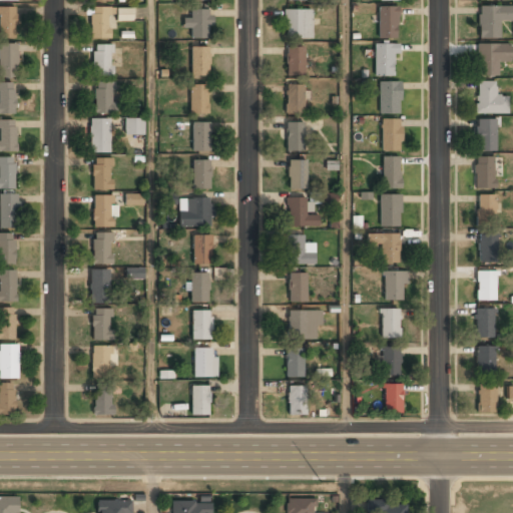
[(378,6),(378,38),(396,38),(396,6),(378,6)]
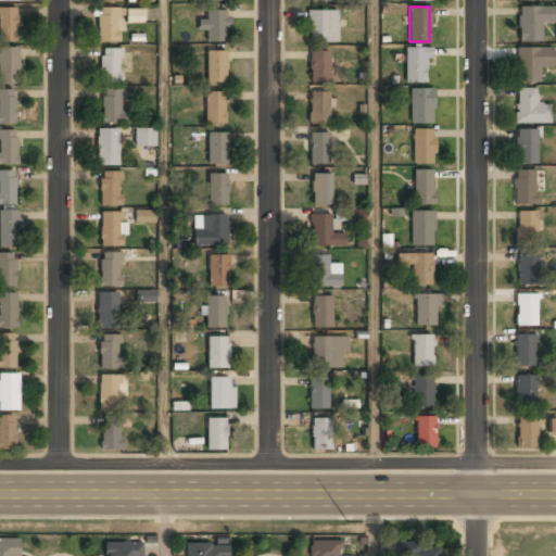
[(555,7),(518,7),(518,42),(541,42),(541,23),(555,23),(555,7)]
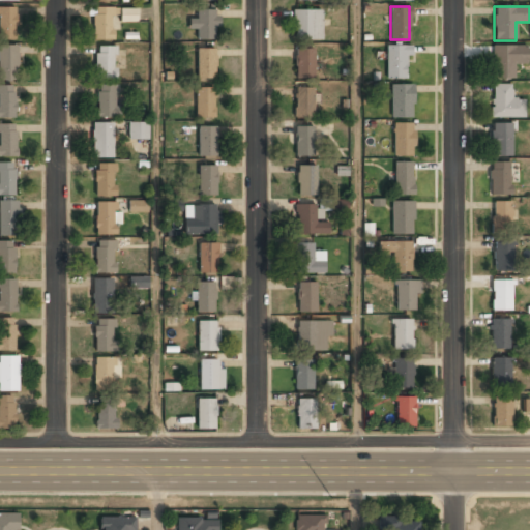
[(15,7),(0,7),(0,40),(15,40),(15,7)]
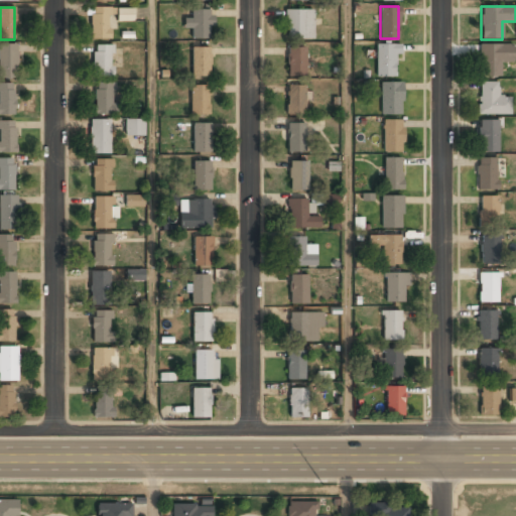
[(91,39),(109,39),(109,7),(91,7),(91,39)]
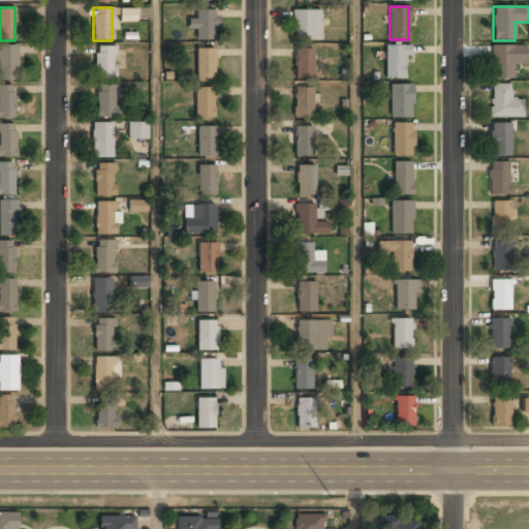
[(137,8),(119,8),(119,21),(137,21),(137,8)]
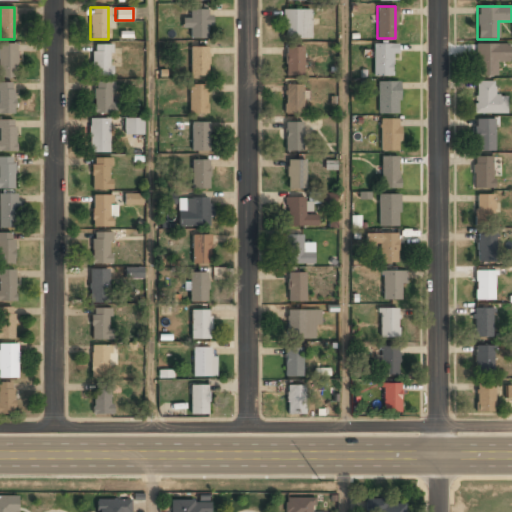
[(190,38),(210,38),(210,9),(190,9),(190,19),(183,19),(183,28),(190,28),(190,38)]
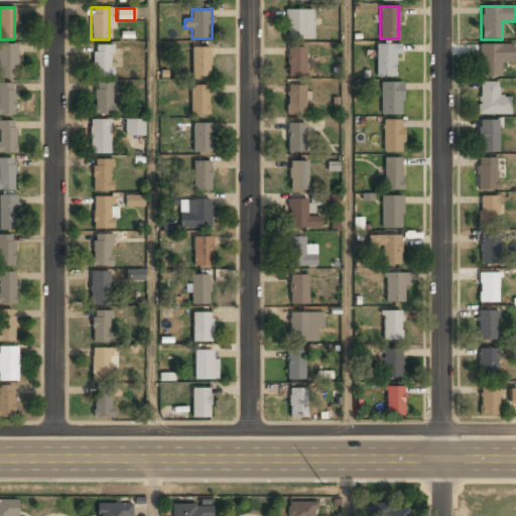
[(312,10),(286,10),(286,39),(312,39),(312,10)]
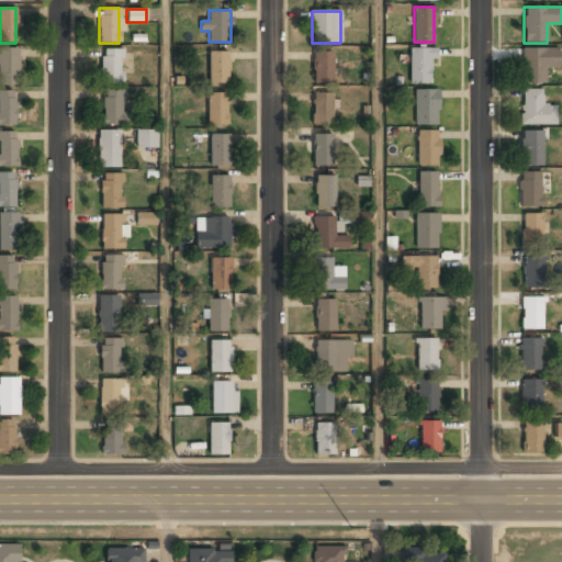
[(0,85),(19,85),(19,48),(0,48),(0,85)]
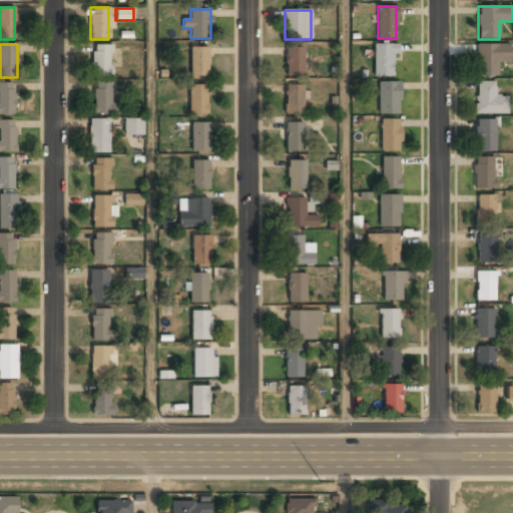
[(374,44),(374,75),(395,75),(395,44),(374,44)]
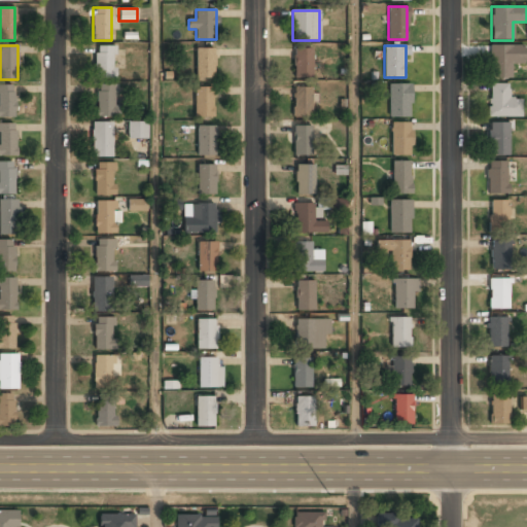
[(94,46),(94,78),(115,78),(115,46),(94,46)]
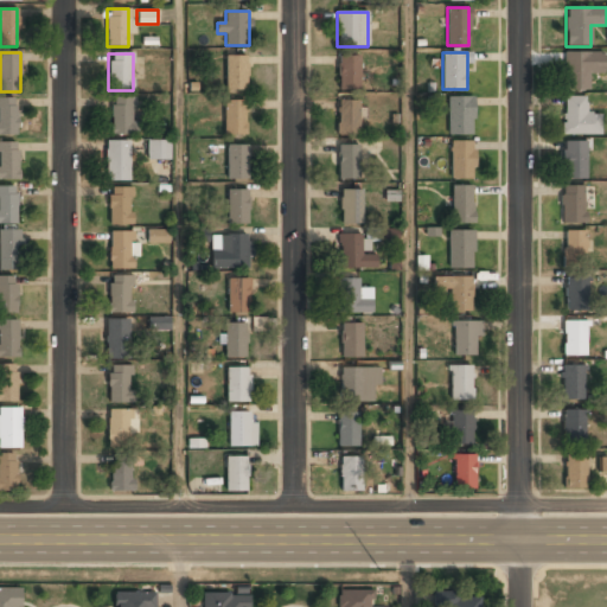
[(602,74),(602,53),(564,53),(564,90),(589,90),(589,74),(602,74)]
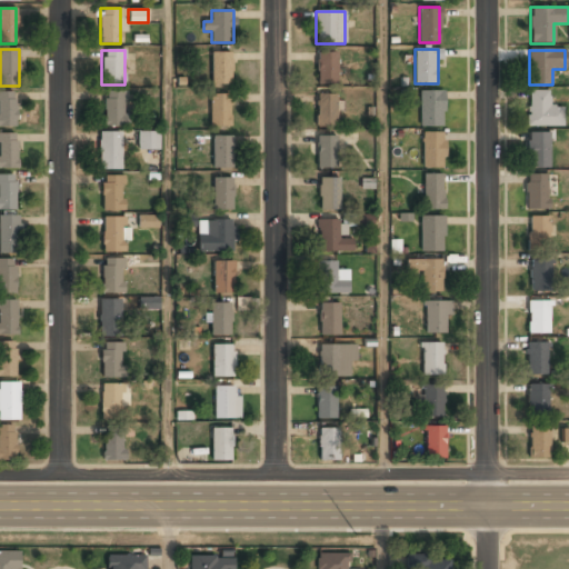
[(231,52),(210,52),(210,85),(231,85),(231,52)]
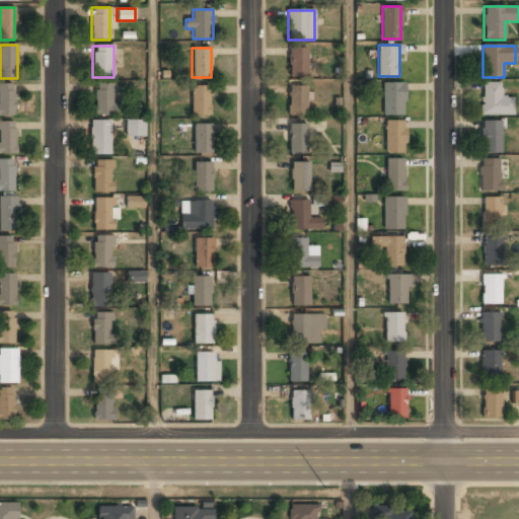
[(289,77),(307,77),(307,48),(289,48),(289,77)]
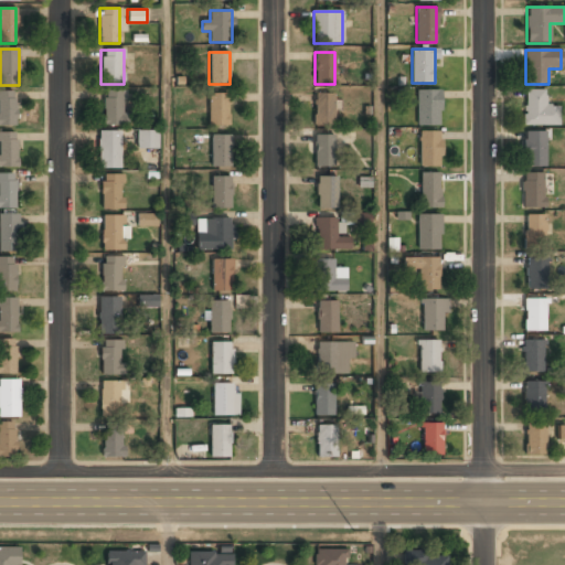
[(440,89),(417,89),(417,125),(440,125),(440,89)]
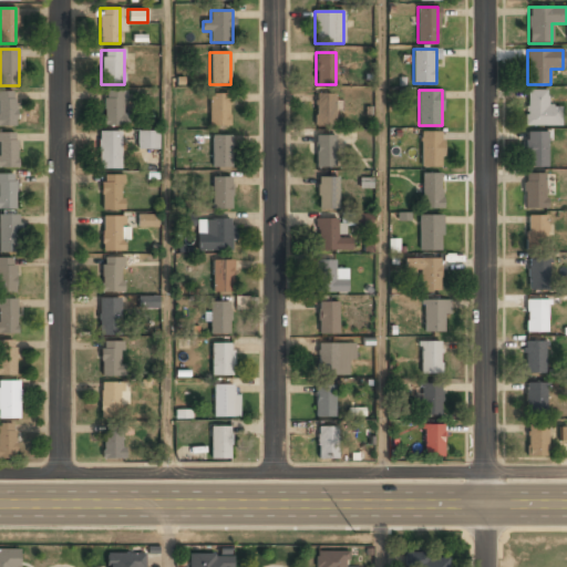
[(103,126),(125,126),(125,91),(103,91),(103,126)]
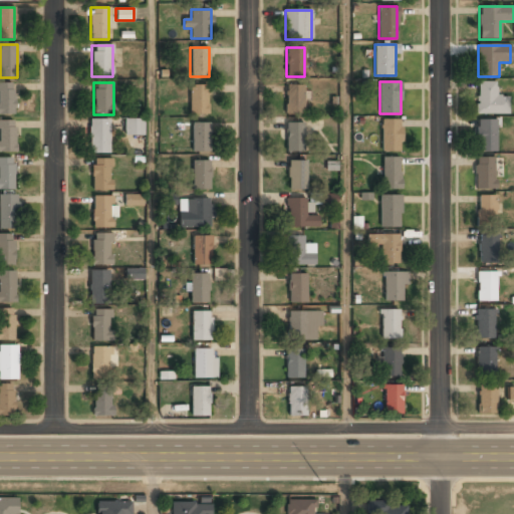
[(508,114),(508,96),(496,96),(496,82),(477,82),(477,114),(508,114)]
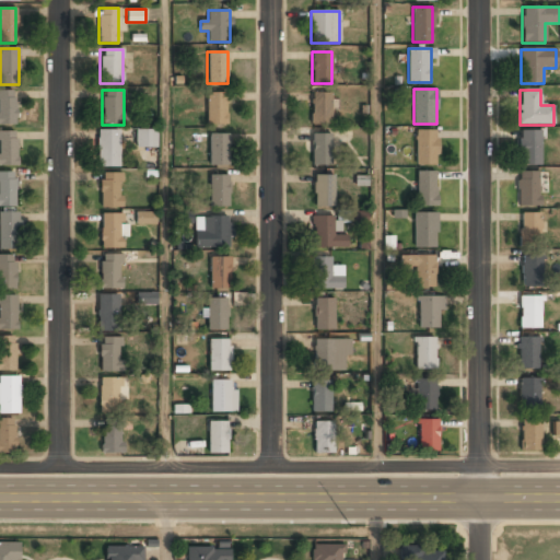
[(0,125),(15,125),(15,91),(0,91),(0,125)]
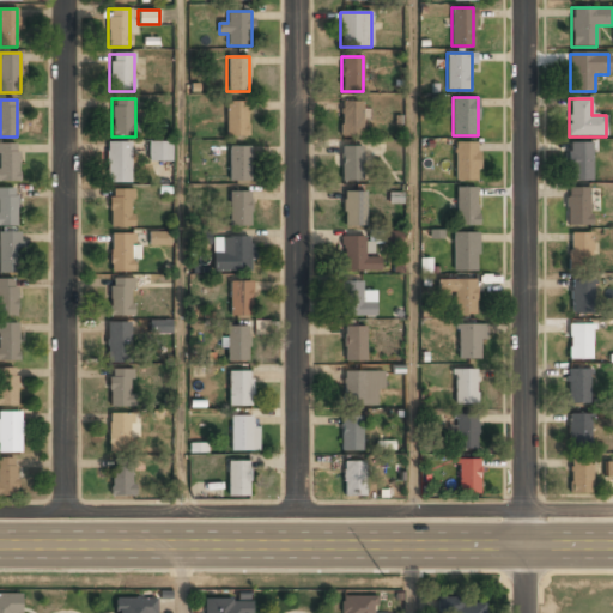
[(247,101),(226,101),(226,137),(247,137),(247,101)]
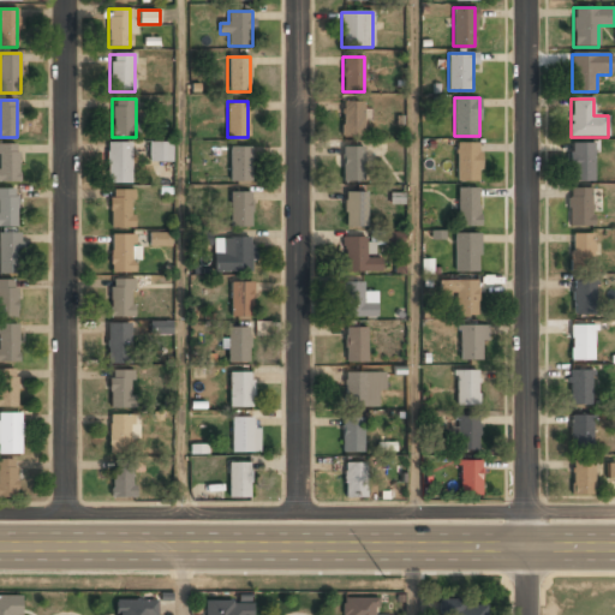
[(341,103),(341,138),(363,138),(363,103),(341,103)]
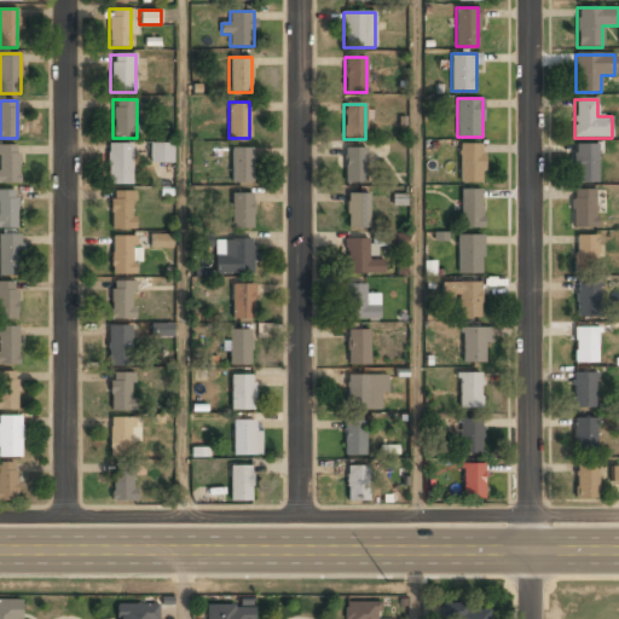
[(458,181),(481,181),(481,143),(458,143),(458,181)]
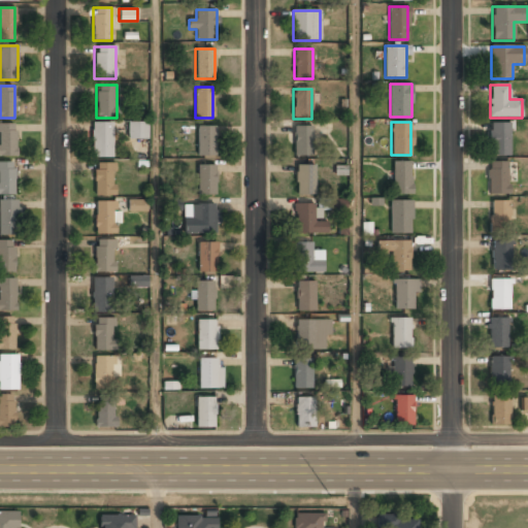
[(111,123),(91,123),(91,158),(111,158),(111,123)]
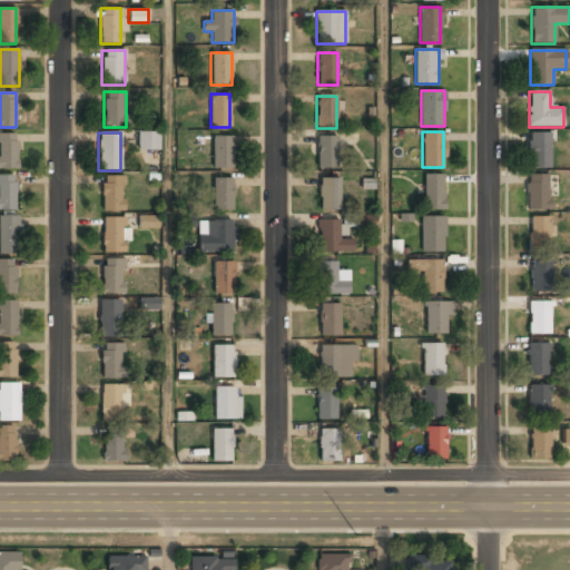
[(138,133),(138,149),(158,149),(158,133),(138,133)]
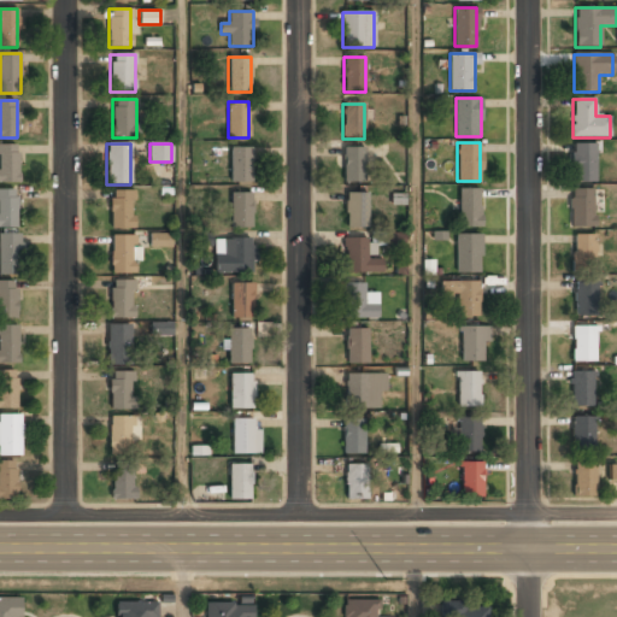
[(0,182),(17,182),(17,145),(0,145),(0,182)]
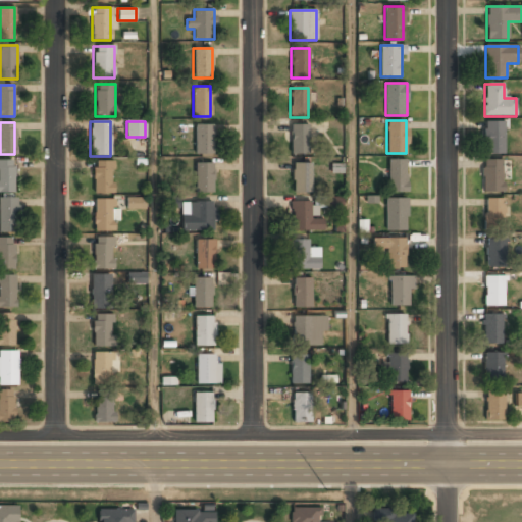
[(483,122),(483,154),(504,154),(504,122),(483,122)]
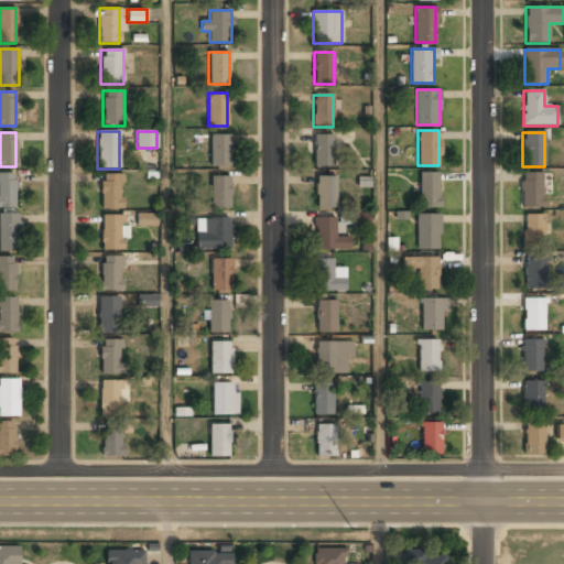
[(230,134),(210,134),(210,166),(230,166),(230,134)]
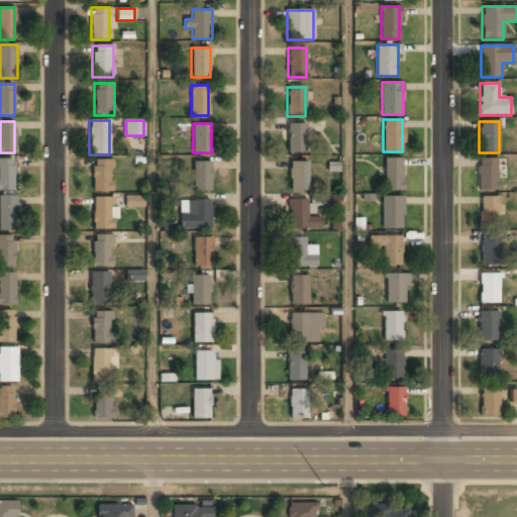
[(288,124),(288,154),(306,154),(306,124),(288,124)]
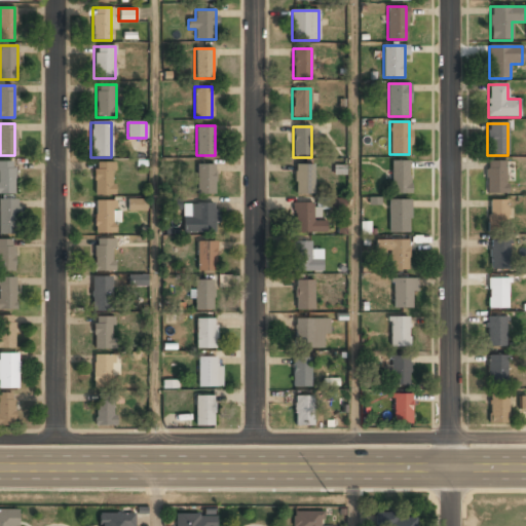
[(409,160),(390,160),(391,193),(410,193),(409,160)]
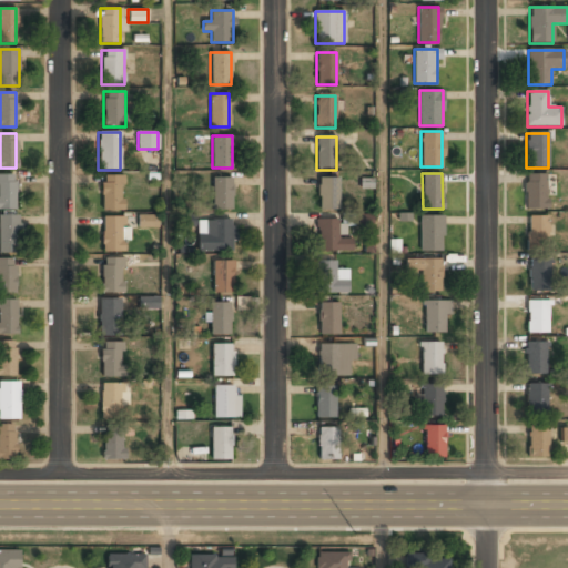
[(524,208),(546,208),(546,173),(524,173),(524,208)]
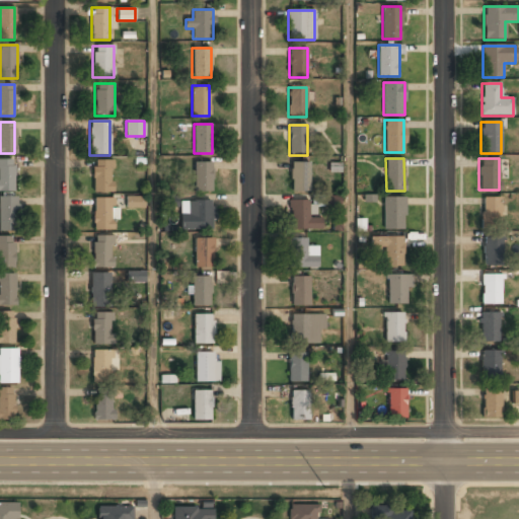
[(14,159),(0,159),(0,191),(14,191),(14,159)]
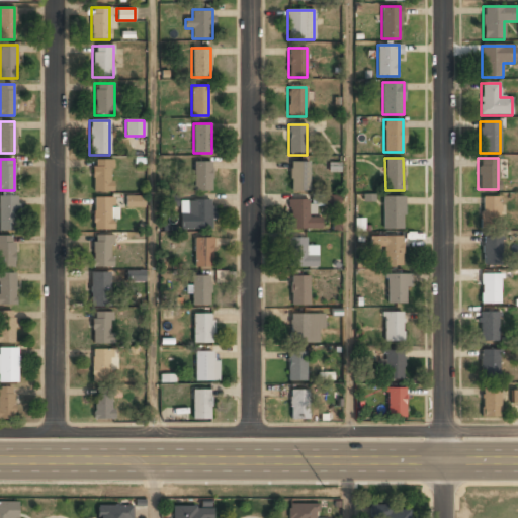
[(111,160),(92,160),(92,191),(111,191),(111,160)]
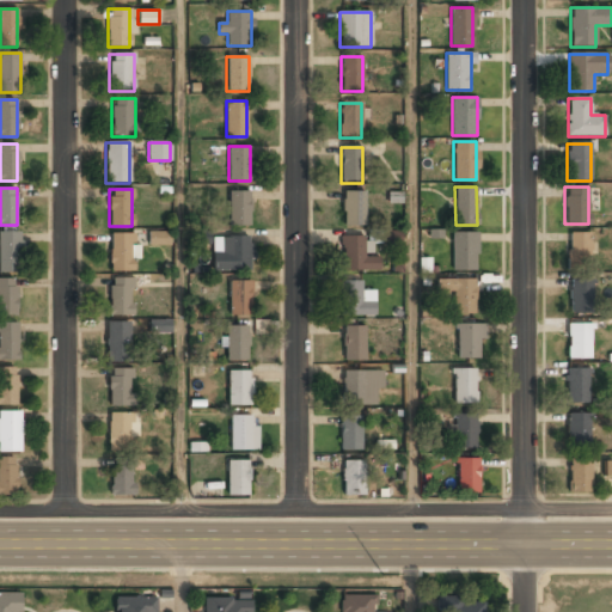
[(228,190),(228,225),(250,225),(250,190),(228,190)]
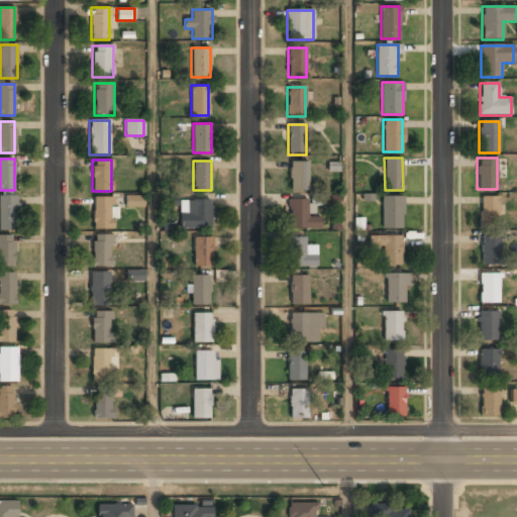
[(289,163),(289,191),(307,191),(307,163),(289,163)]
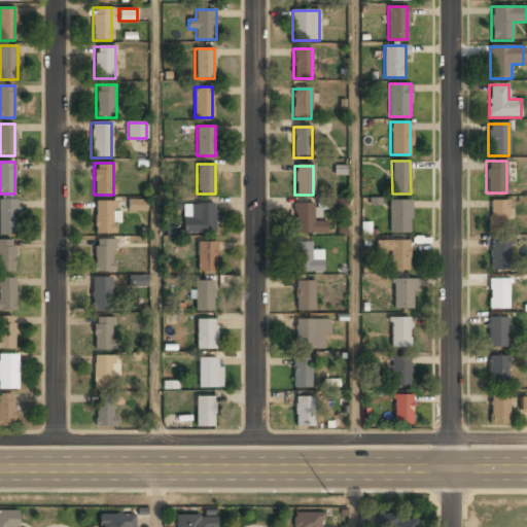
[(18,199),(0,199),(0,235),(18,235),(18,199)]
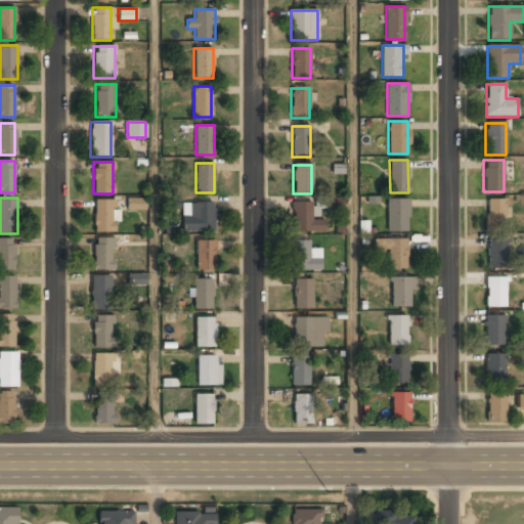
[(180,198),(162,198),(162,210),(180,209),(180,198)]
